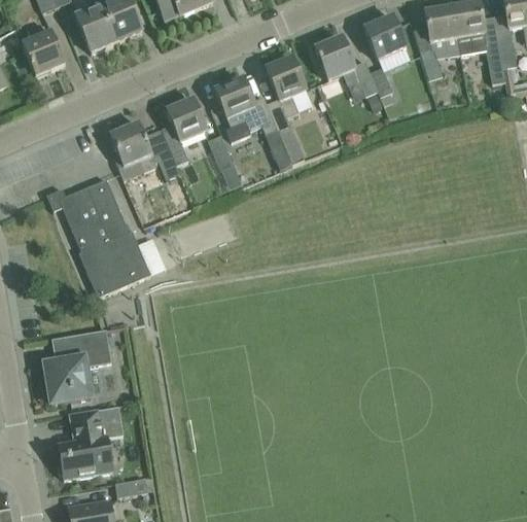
[(58,6),(55,0),(36,0),(42,13),(58,6)]
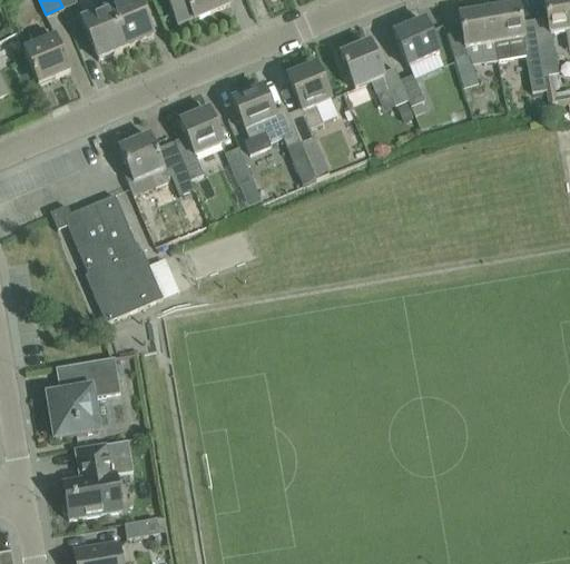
[(154,35),(145,13),(138,0),(106,0),(108,6),(126,46),(154,35)]
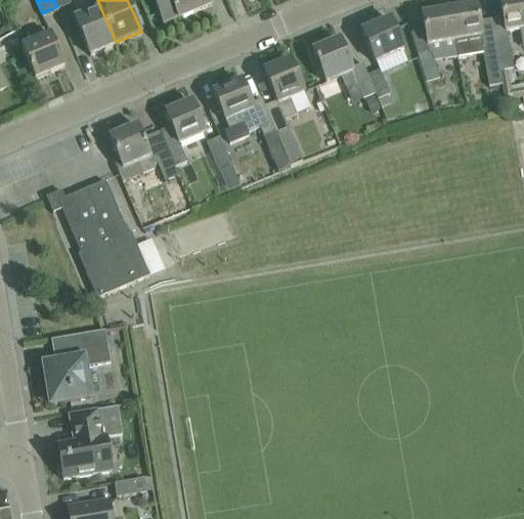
[(155,0),(164,19),(178,14),(178,15),(213,1),(212,0),(155,0)]
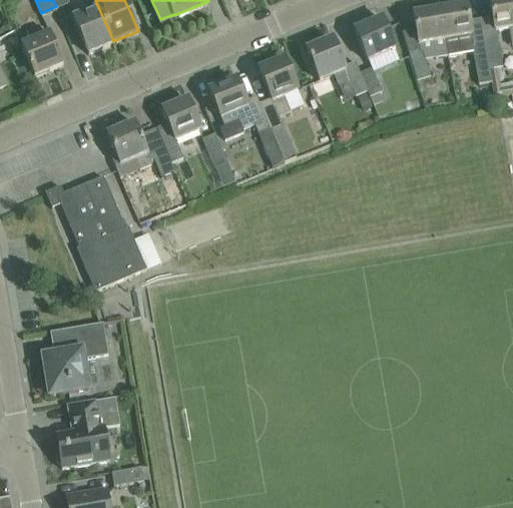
[(512,43),(512,0),(490,0),(495,28),(509,26),(512,43)]
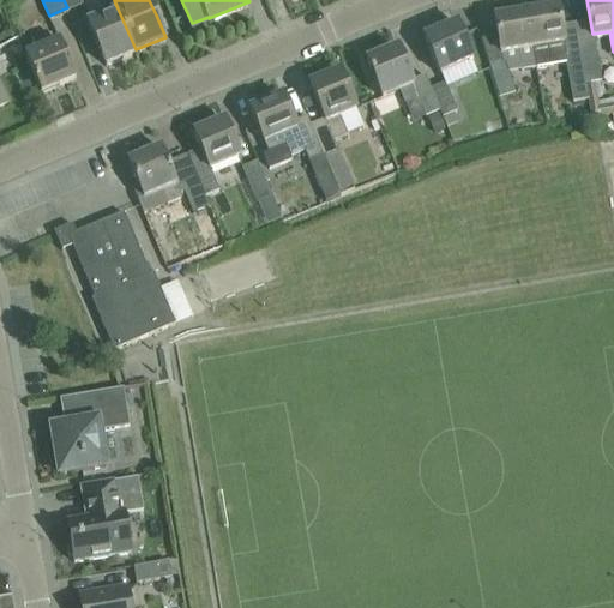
[(558,2),(527,8),(536,65),(567,59),(575,97),(589,95),(587,80),(581,48),(566,50),(558,2)]
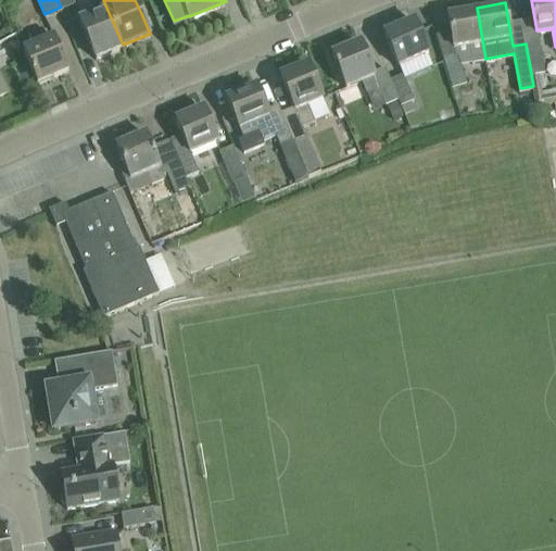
[(123,45),(105,5),(79,16),(96,55),(123,45)]
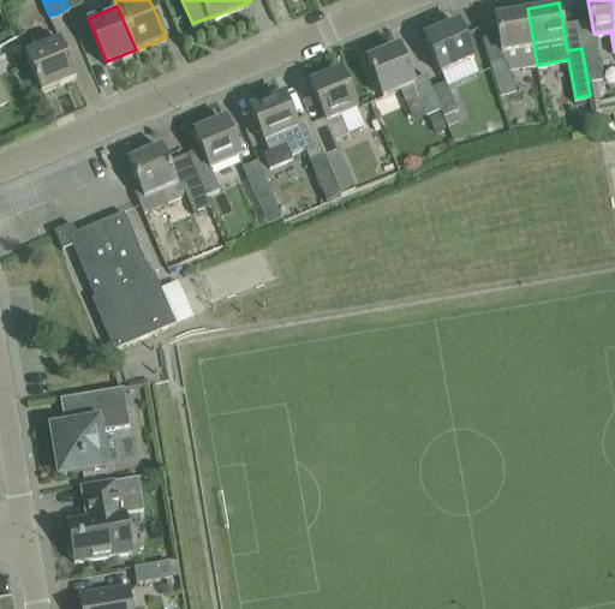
[(537,65),(527,9),(495,13),(502,49),(503,60),(490,64),(503,106),(512,103),(507,91),(517,89),(511,69),(537,65)]
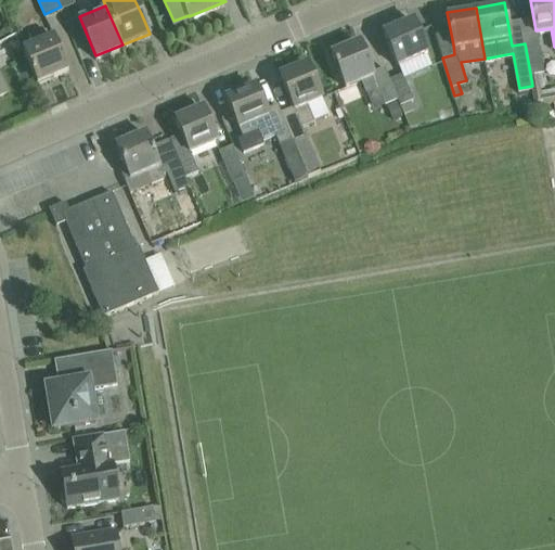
[(383,29),(398,64),(426,51),(413,16),(383,29)]
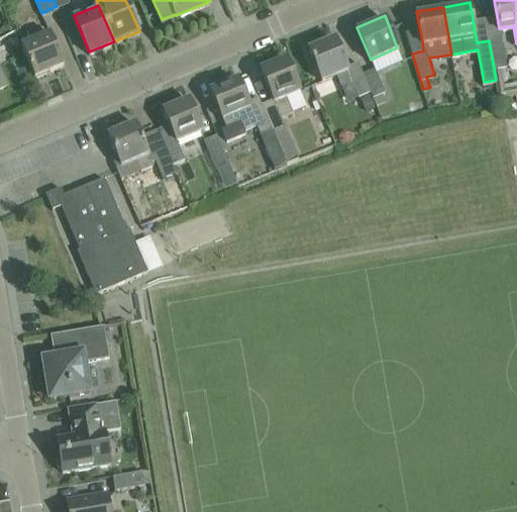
[(64,63),(56,44),(50,31),(21,43),(34,75),(64,63)]
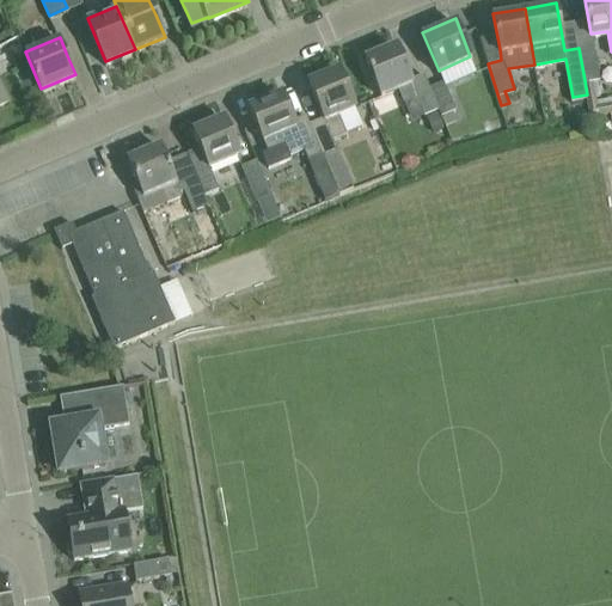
[(371,73),(372,73),(381,93),(399,86),(404,99),(417,93),(424,112),(439,106),(429,85),(423,71),(410,77),(397,43),(366,56),(371,68),(369,68),(371,73)]
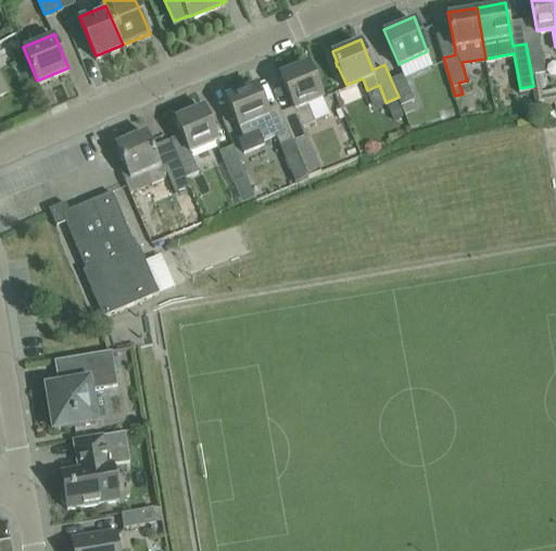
[(546,70),(541,40),(526,44),(531,73),(546,70)]
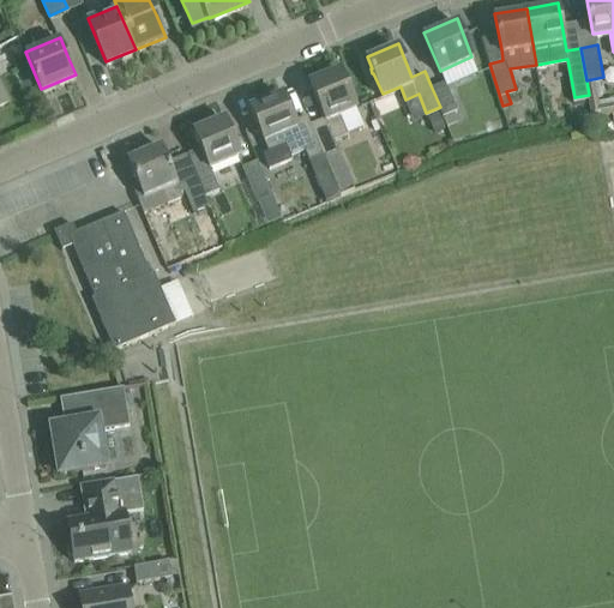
[(341,67),(309,80),(324,115),(311,121),(323,150),(325,156),(339,149),(335,138),(348,132),(341,113),(356,106),(349,90),(341,67)]
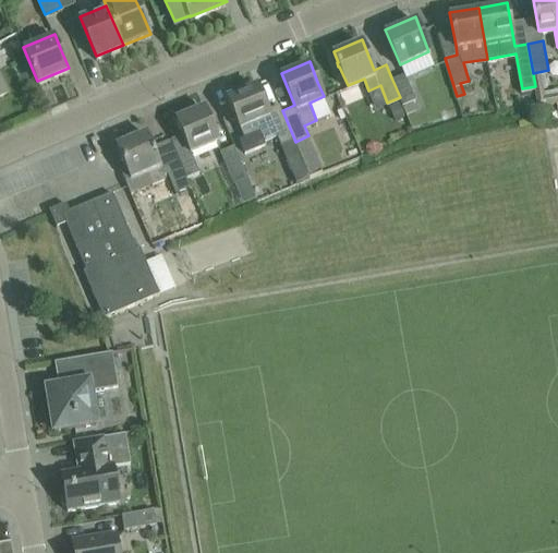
[(415,98),(412,92),(404,72),(391,77),(400,97),(407,113),(417,109),(413,99),(415,98)]
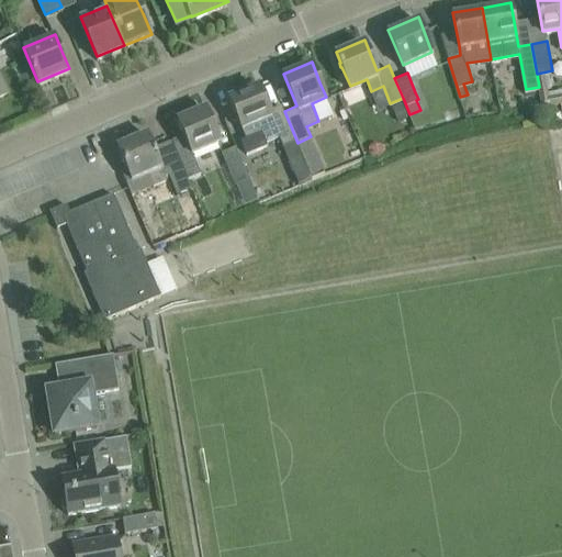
[(229,97),(237,117),(246,136),(242,137),(247,151),(267,142),(266,140),(279,134),(283,143),(295,137),(284,111),(281,103),(269,108),(259,84),(229,97)]
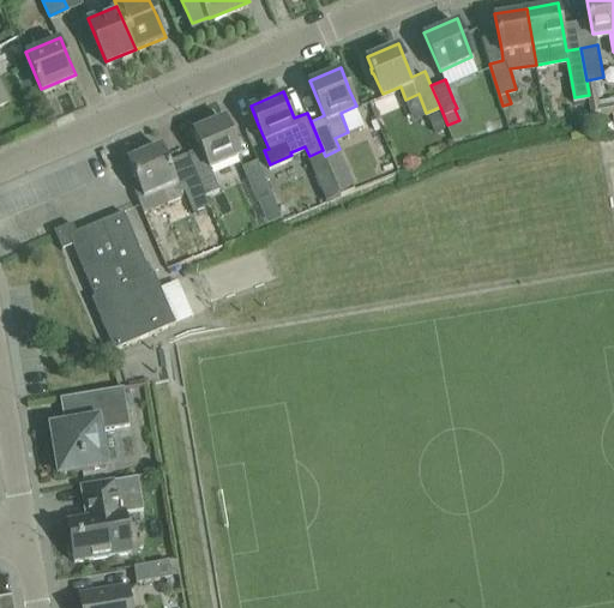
[(200,145),(187,151),(205,193),(220,187),(210,166),(241,152),(226,115),(194,128),(200,145)]
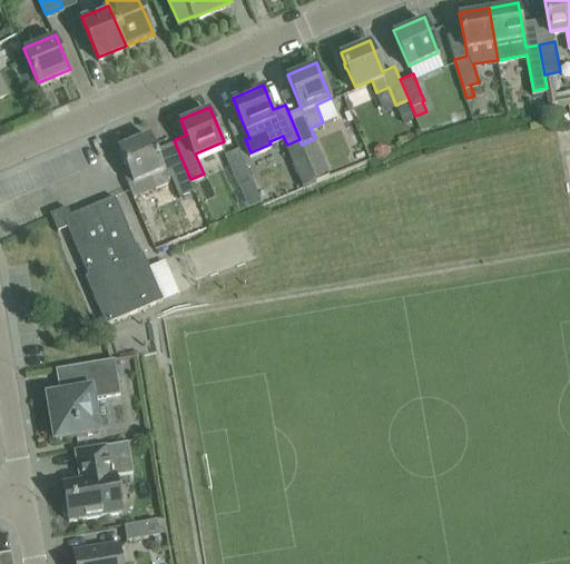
[(149,132),(118,146),(127,166),(134,180),(151,172),(155,180),(156,184),(168,179),(166,175),(172,174),(180,194),(194,187),(190,179),(174,140),(155,148),(149,132)]
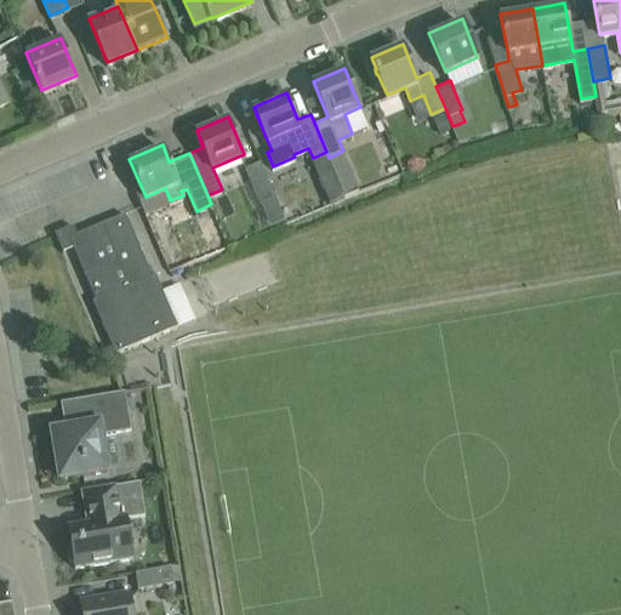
[(343,151),(329,158),(345,194),(359,188),(343,151)]
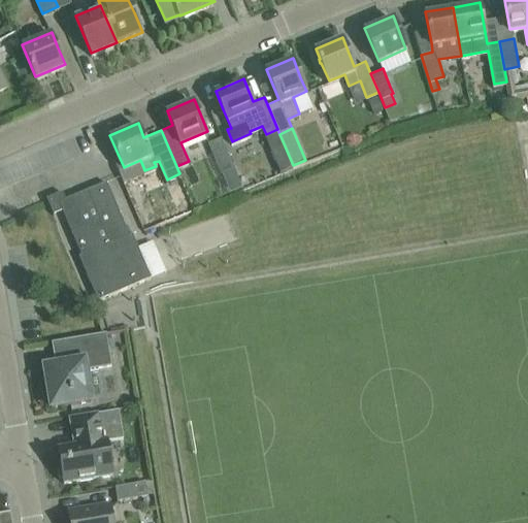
[(277,129),(266,134),(281,169),(293,165),(279,134),(277,129)]
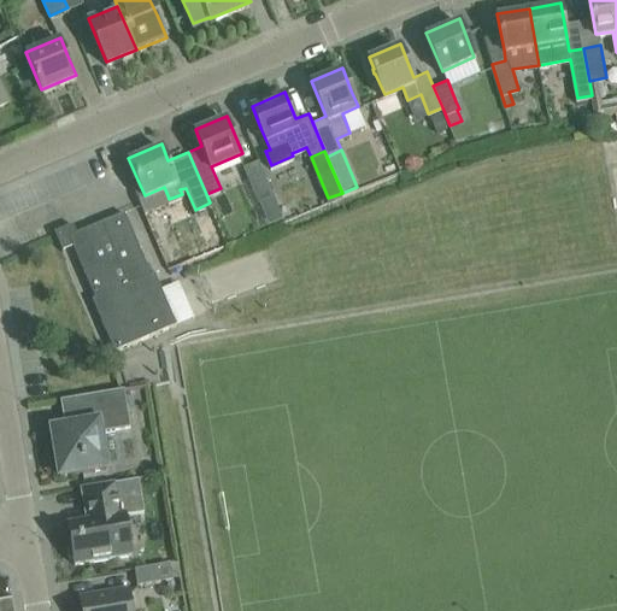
[(244,164),(258,199),(274,193),(259,157),(244,164)]
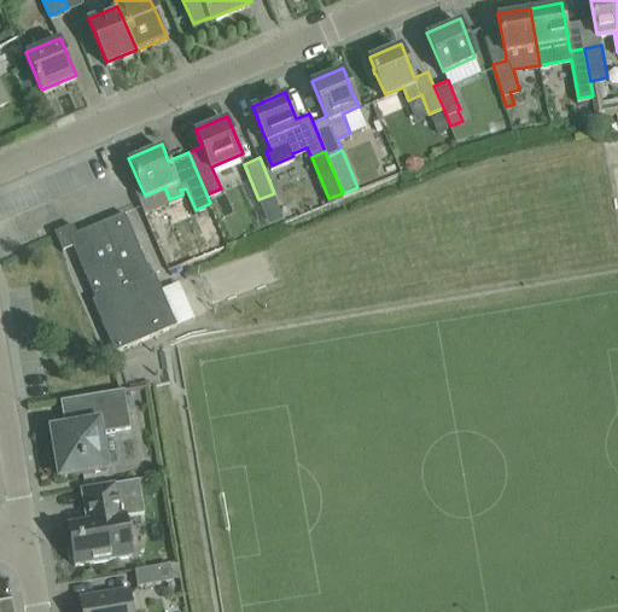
[(151,272),(124,210),(77,231),(73,221),(54,229),(63,248),(64,248),(63,244),(71,240),(95,296),(92,297),(114,349),(176,322),(155,270),(151,272)]
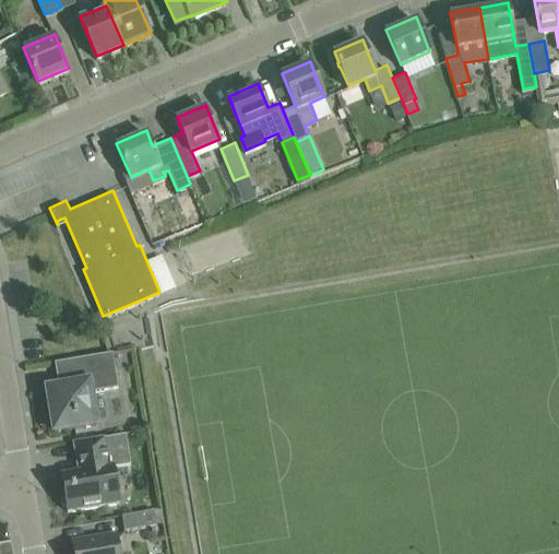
[(59,385),(47,387),(55,428),(96,422),(91,389),(118,385),(115,363),(107,364),(105,351),(55,360),(59,385)]
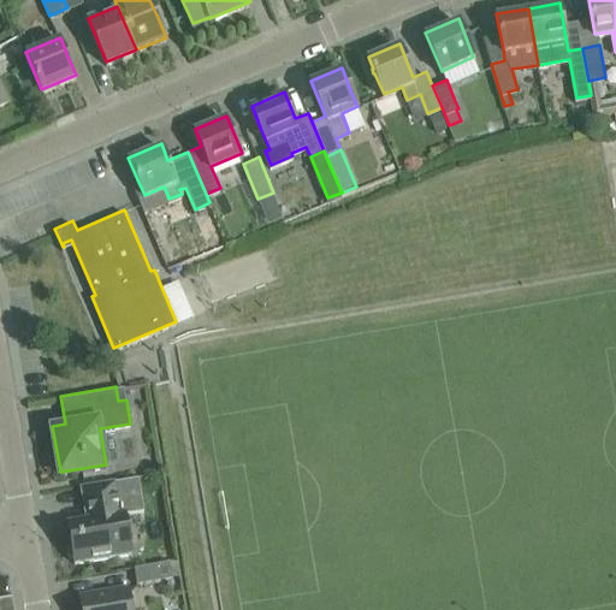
[(87,516),(67,520),(71,539),(67,544),(69,554),(73,557),(75,560),(131,550),(125,511),(144,508),(138,475),(81,485),(87,516)]
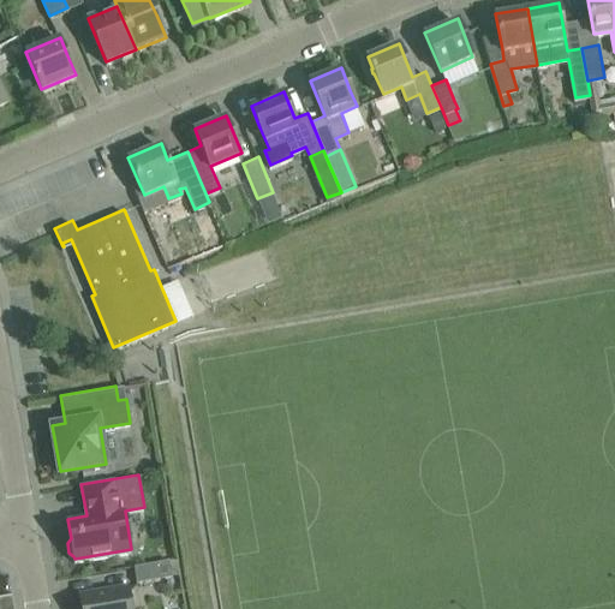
[(135,563),(137,580),(172,574),(169,557),(135,563)]
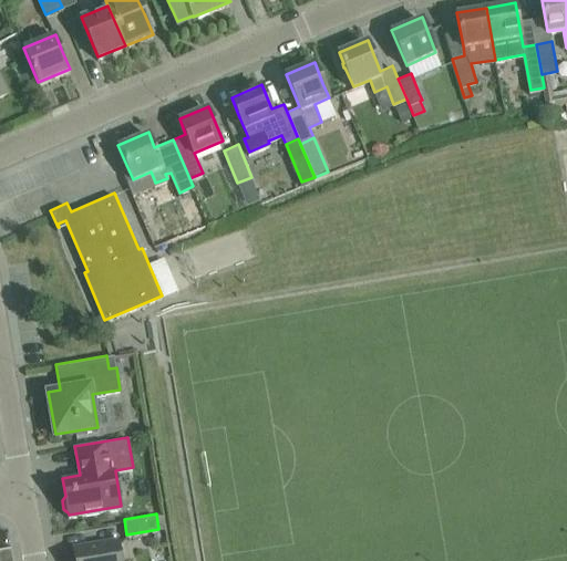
[(74,546),(75,560),(121,560),(117,538),(74,546)]
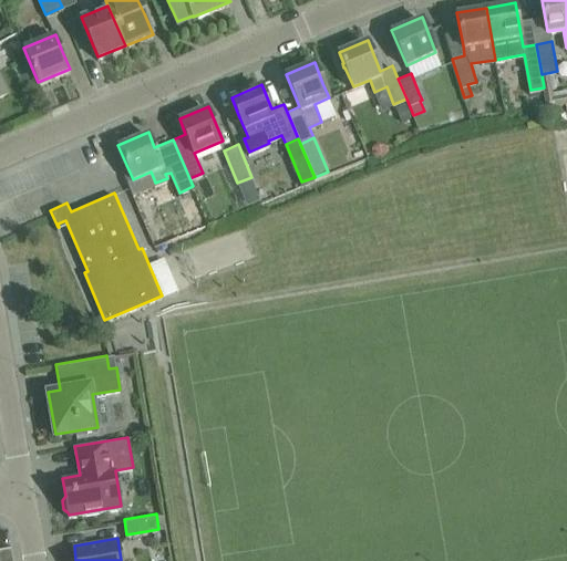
[(0,560),(13,560),(11,546),(0,548),(0,560)]
